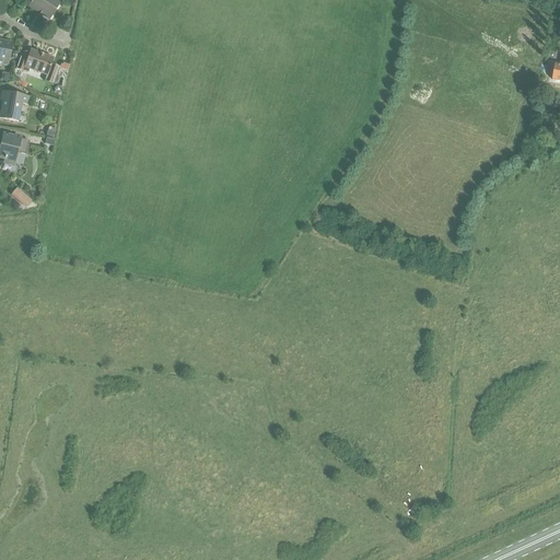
[(32,0),(31,0),(30,2),(31,2),(28,6),(37,12),(38,11),(43,14),(42,15),(49,20),(61,0),(60,0),(32,0)]
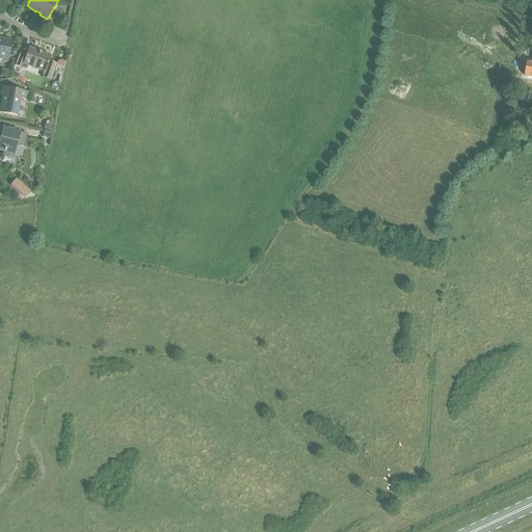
[(0,61),(7,62),(11,41),(0,38),(0,37),(0,35),(0,61)]
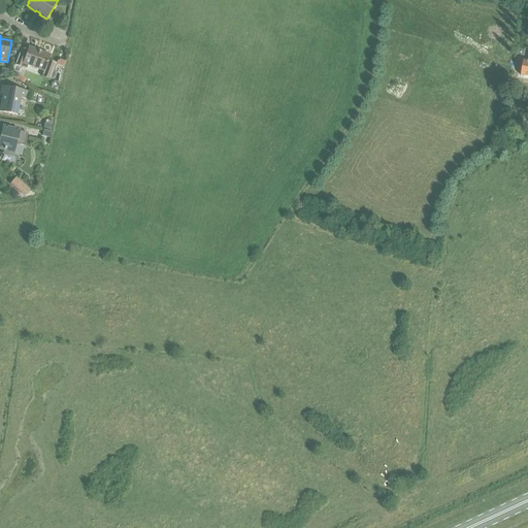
[(56,64),(47,61),(50,55),(28,47),(27,51),(21,48),(14,65),(22,68),(22,67),(26,69),(27,65),(43,71),(41,76),(50,79),(56,64)]
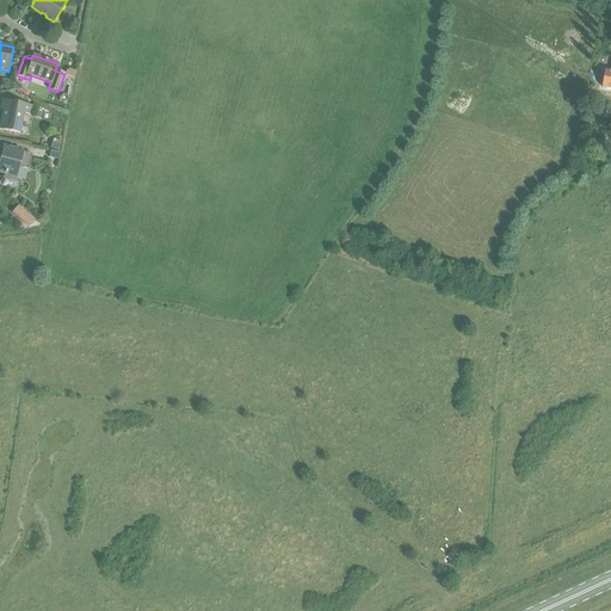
[(28,97),(30,92),(16,84),(13,88),(28,97)]
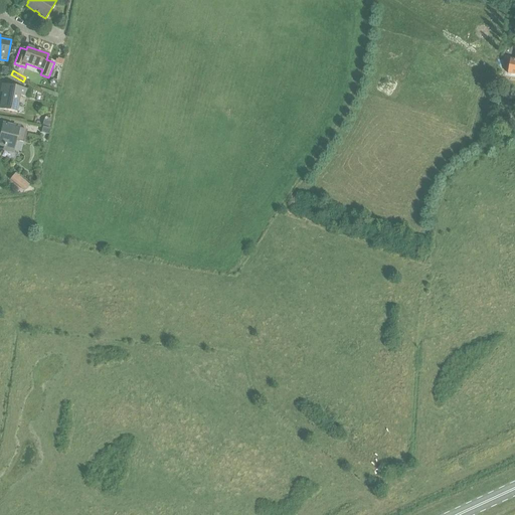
[(486,78),(485,87),(494,89),(496,80),(486,78)]
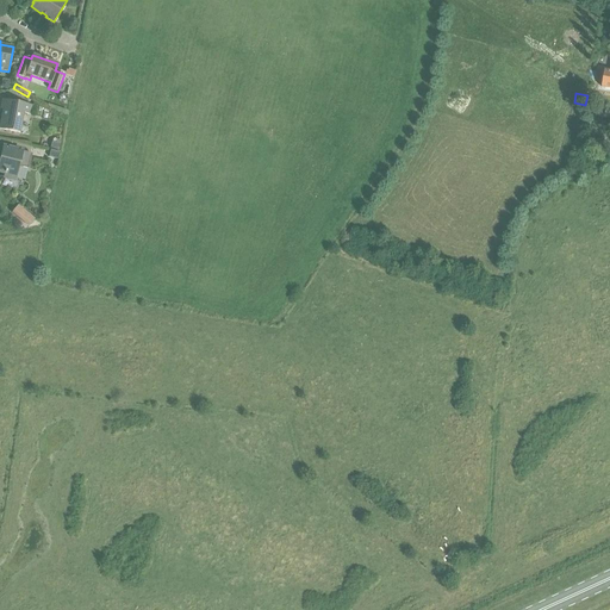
[(30,116),(31,106),(1,100),(0,105),(0,109),(2,110),(0,119),(0,129),(19,134),(23,114),(30,116)]
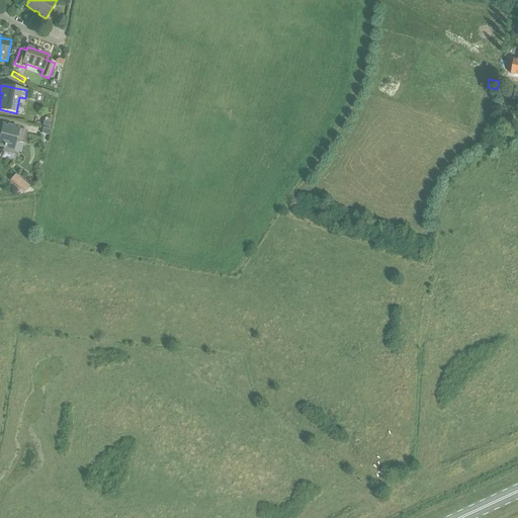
[(45,117),(42,125),(50,126),(52,118),(45,117)]
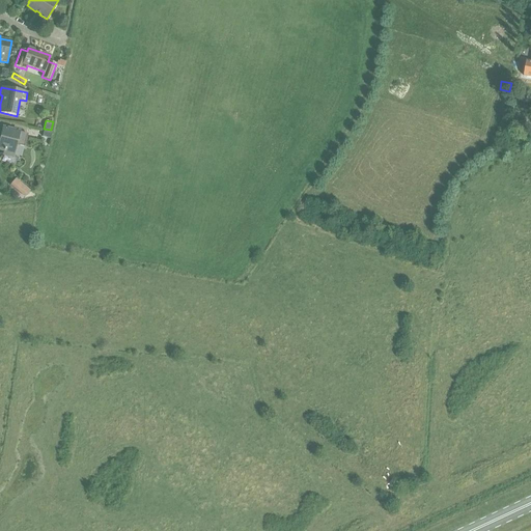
[(27,135),(19,132),(2,128),(0,137),(0,149),(4,151),(3,155),(12,157),(16,144),(24,147),(27,135)]
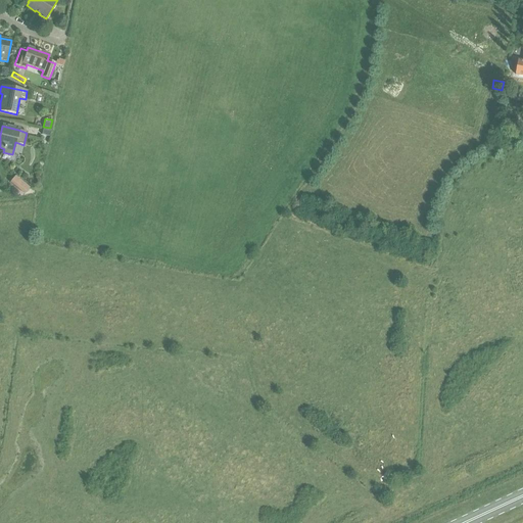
[(15,176),(10,182),(24,193),(29,187),(15,176)]
